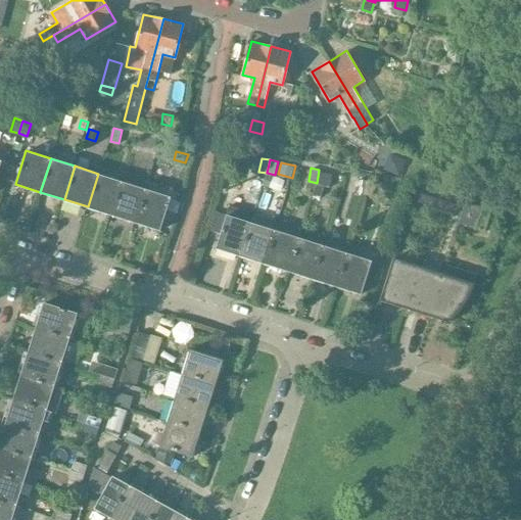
[(333,173),(320,170),(317,183),(325,185),(330,186),(333,173)]
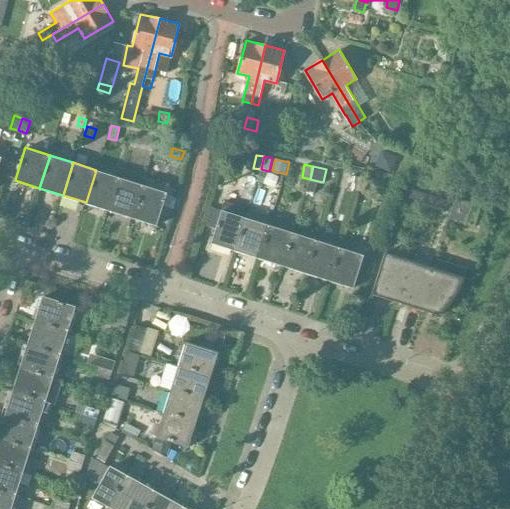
[(120,177),(96,170),(86,202),(109,210),(120,177)]
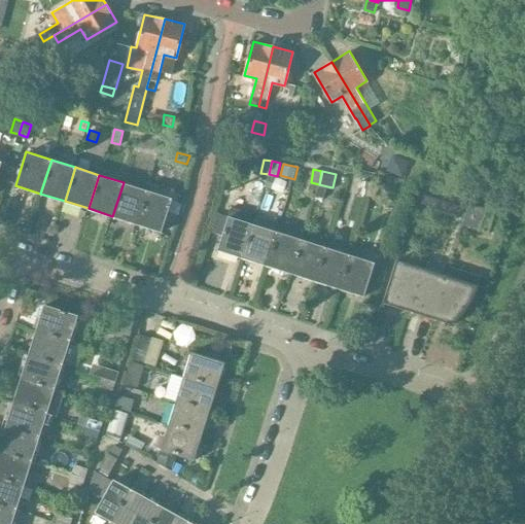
[(373,181),(362,179),(360,193),(370,195),(373,181)]
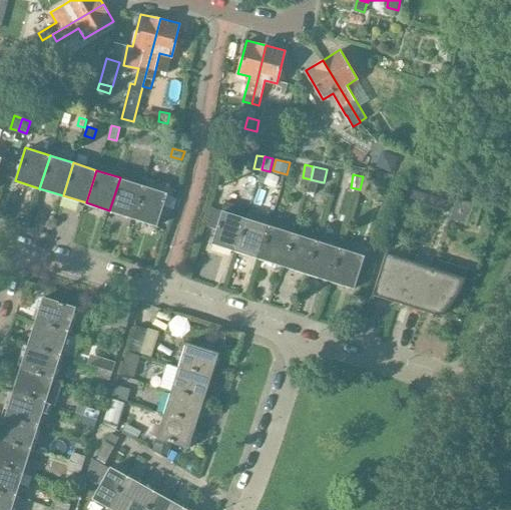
[(142,185),(120,177),(109,210),(132,217),(142,185)]
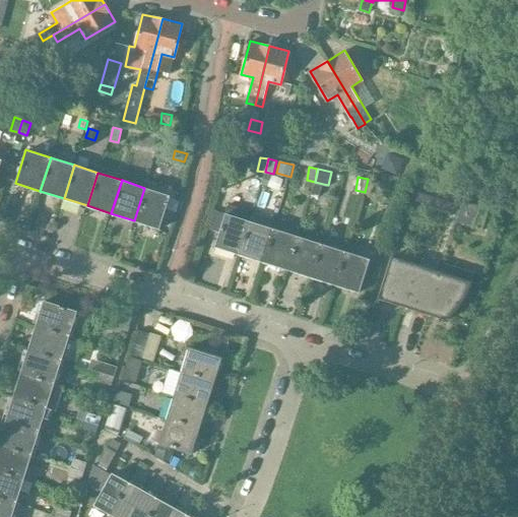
[(315,182),(312,192),(319,194),(323,184),(315,182)]
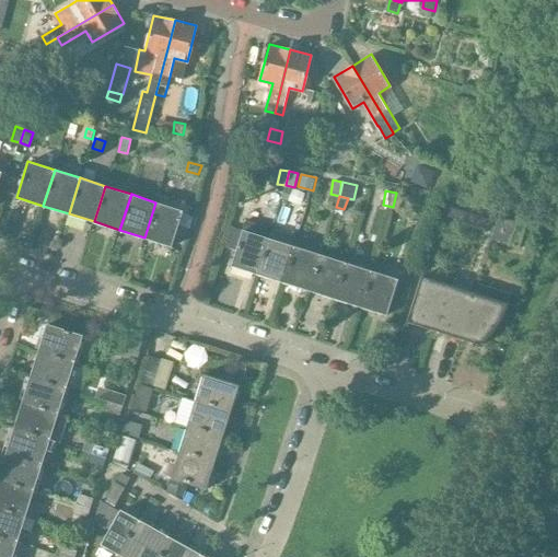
[(183,210),(155,202),(144,238),(171,246),(183,210)]
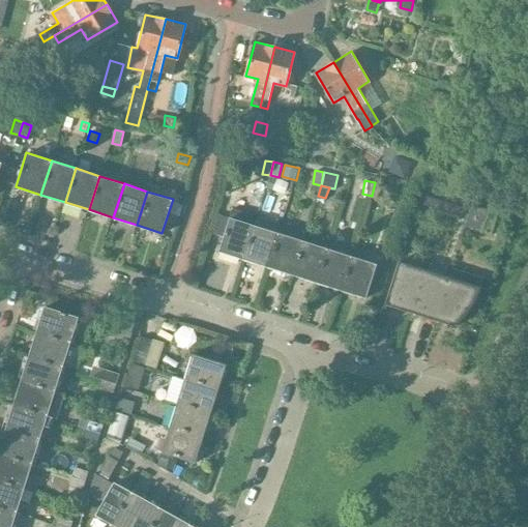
[(423,203),(442,209),(445,200),(427,194),(426,196),(427,196),(423,203)]
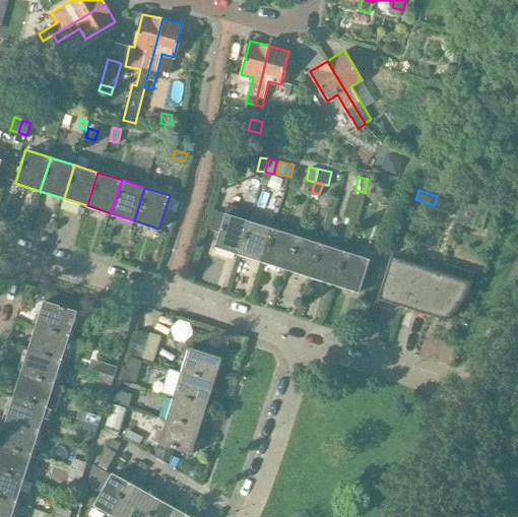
[(456,202),(437,196),(434,205),(453,211),(456,204),(456,202)]
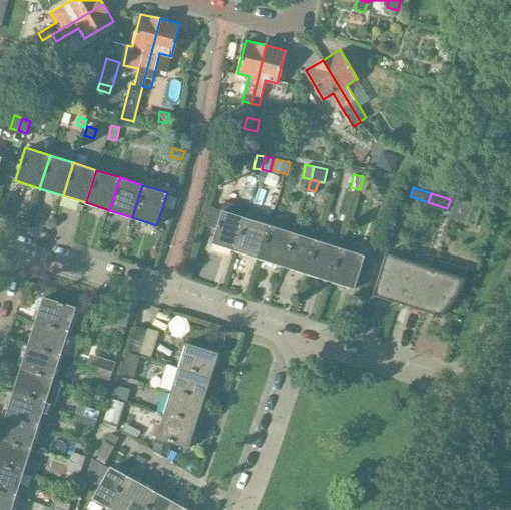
[(474,203),(467,221),(475,223),(475,224),(476,224),(482,205),(474,202),(473,203),(474,203)]
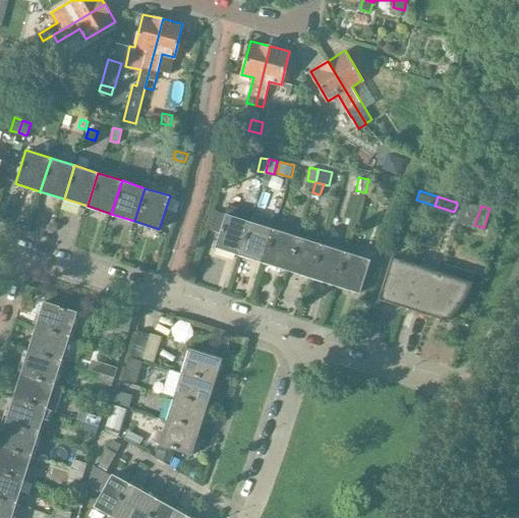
[(250,221),(226,214),(216,246),(239,254),(250,221)]
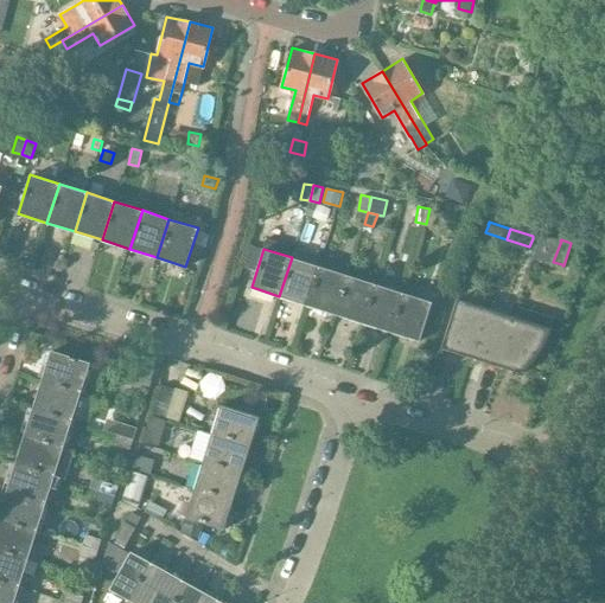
[(319,267),(292,257),(279,296),(307,305),(319,267)]
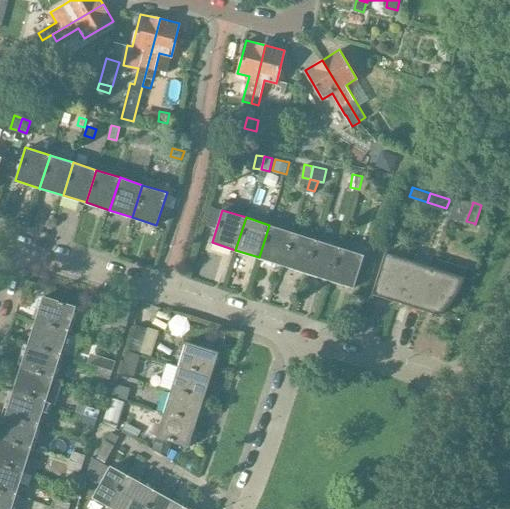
[(292,232),(269,225),(259,257),(282,265),(292,232)]
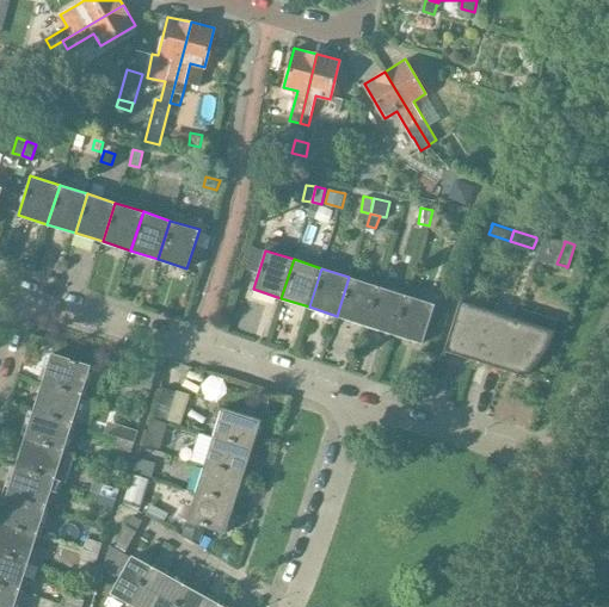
[(377,286),(349,277),(337,316),(365,324),(377,286)]
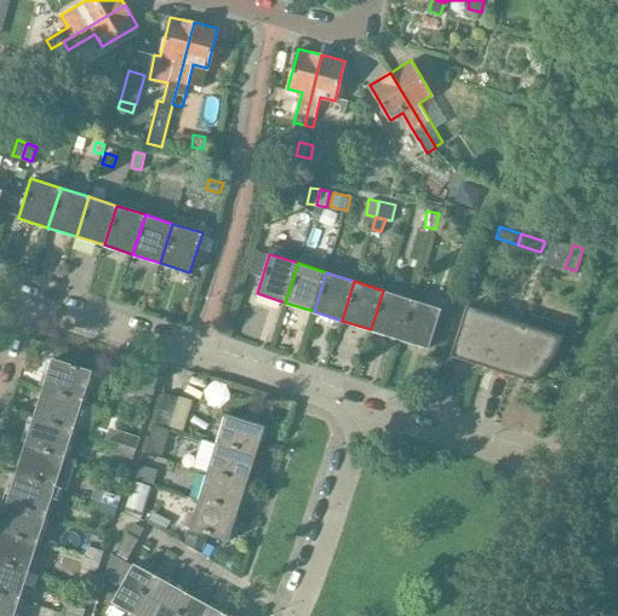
[(411,299),(383,291),(371,329),(398,338),(411,299)]
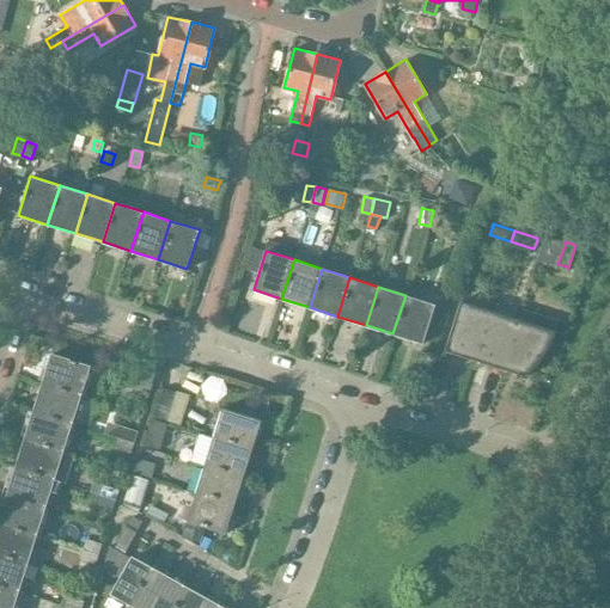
[(434,305),(406,295),(392,333),(422,343),(434,305)]
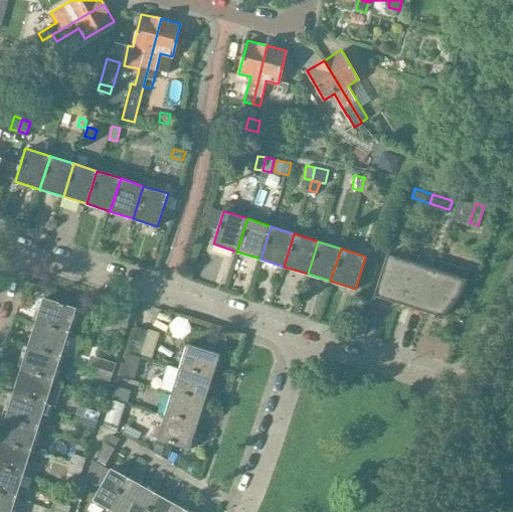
[(411,261),(387,253),(374,295),(398,303),(411,261)]
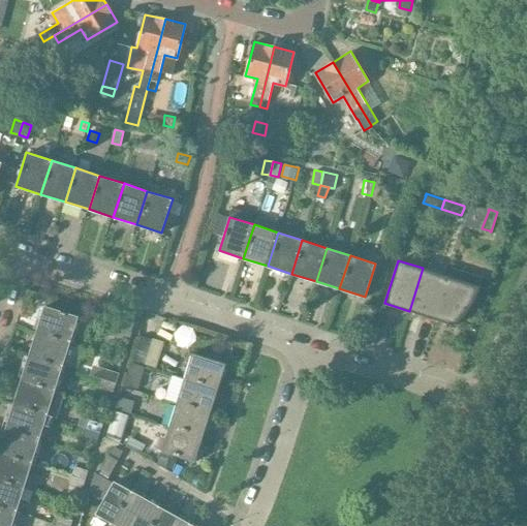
[(452,266),(448,276),(434,318),(454,326),(463,315),(471,304),(475,298),(477,290),(483,276),(452,266)]
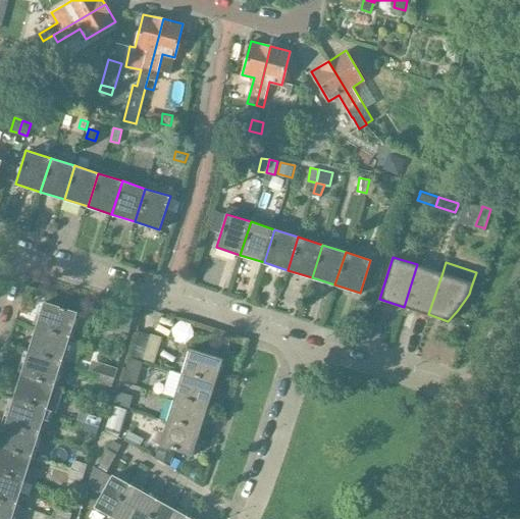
[(443,272),(417,264),(404,307),(428,314),(443,272)]
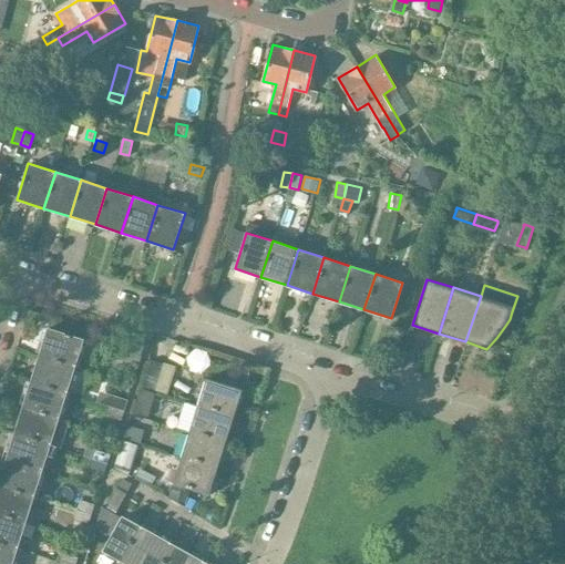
[(48,328),(39,355),(75,366),(83,339),(48,328)]
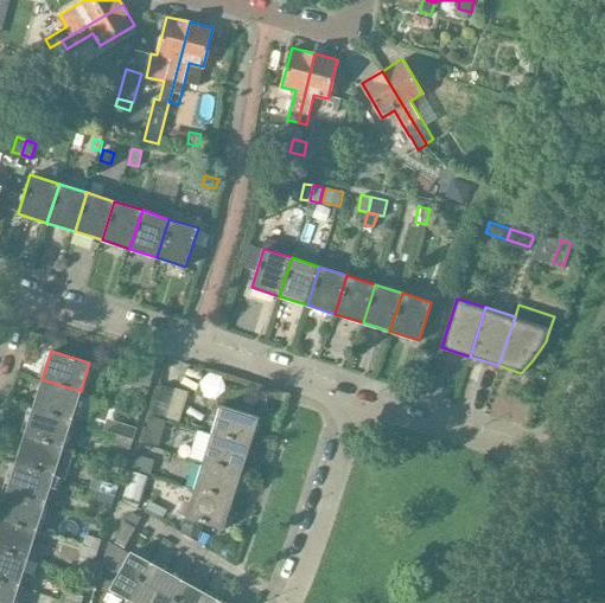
[(152,378),(154,369),(137,363),(133,372),(152,378)]
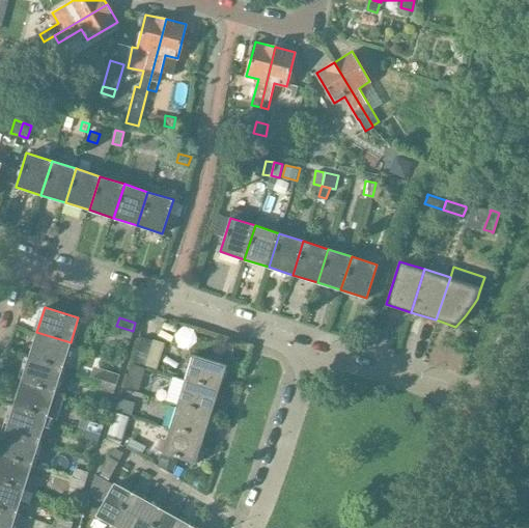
[(130,340),(133,332),(119,328),(117,336),(130,340)]
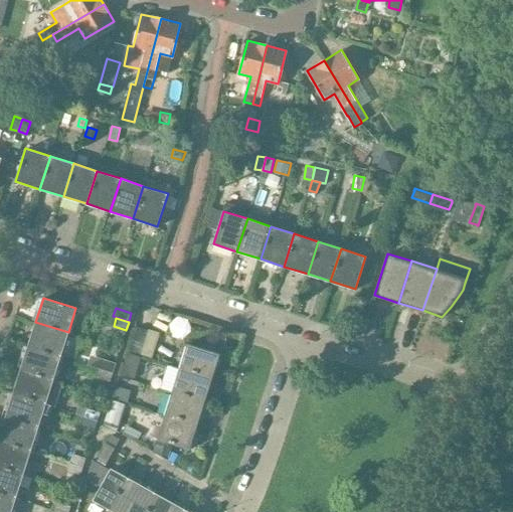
[(35,322),(28,345),(60,355),(68,332),(35,322)]
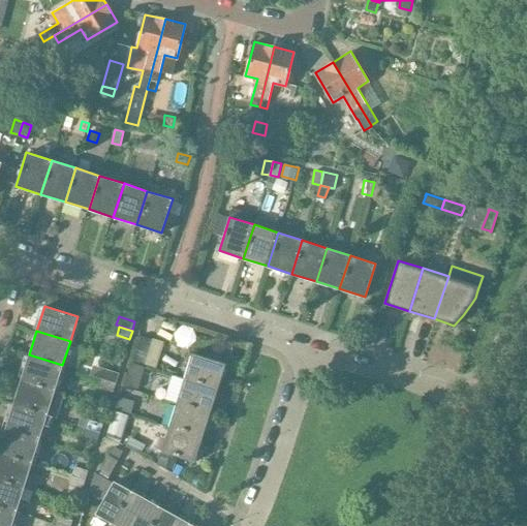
[(142,334),(133,360),(146,363),(153,338),(142,334)]
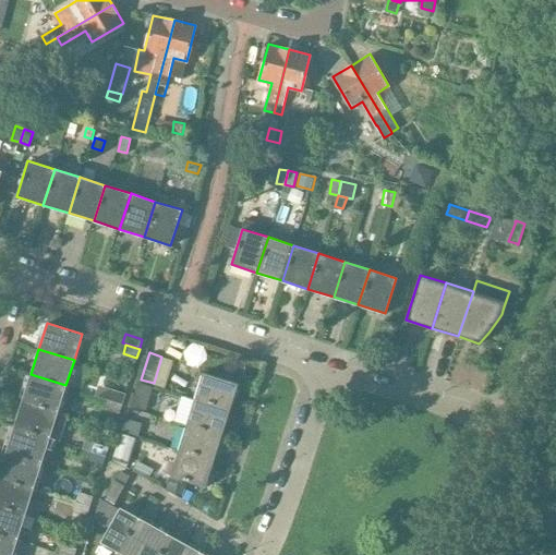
[(239,383),(203,372),(195,397),(230,409),(239,383)]
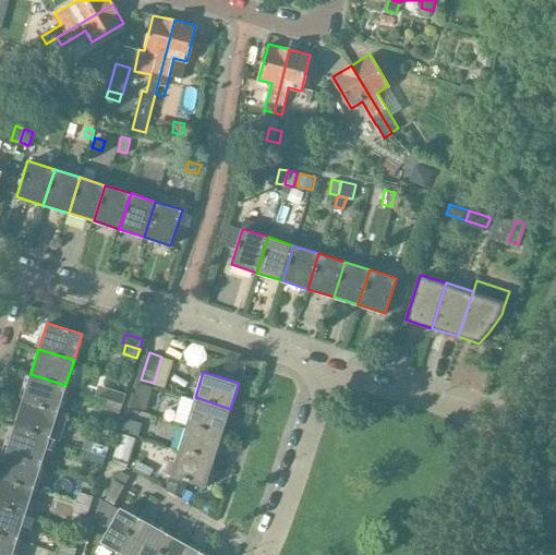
[(31,374),(23,399),(58,411),(65,385),(31,374)]
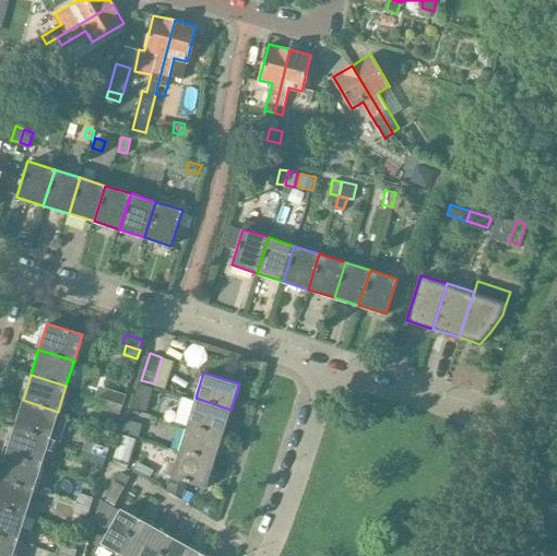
[(113,389),(109,400),(122,404),(126,395),(126,393),(113,389)]
